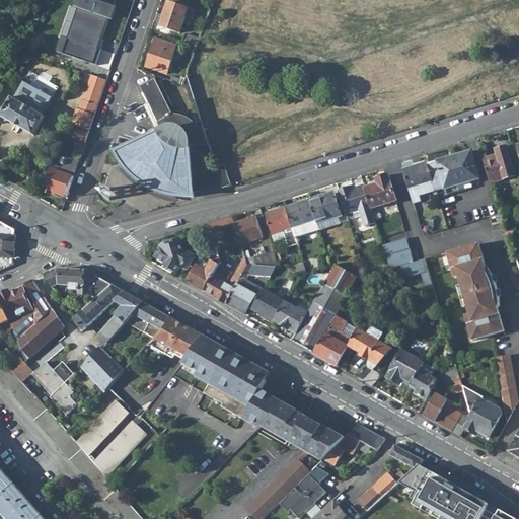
[(73,0),(56,51),(97,66),(103,49),(99,48),(116,0),(73,0)]
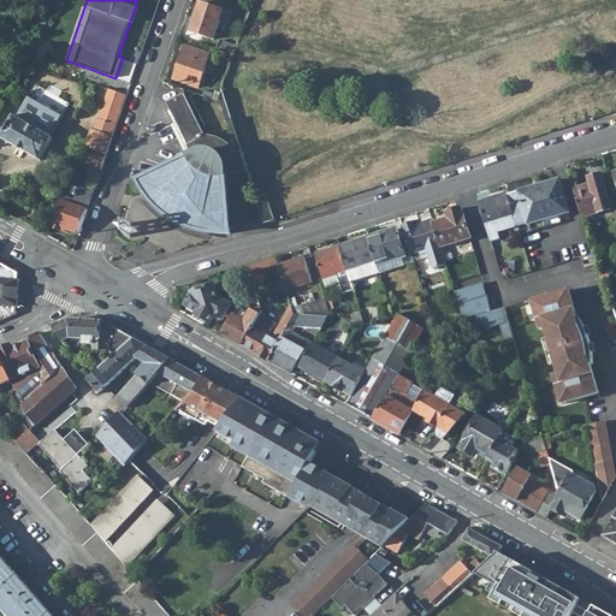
[(200,3),(190,31),(213,39),(218,24),(220,19),(229,22),(236,24),(240,16),(223,10),(200,3)]
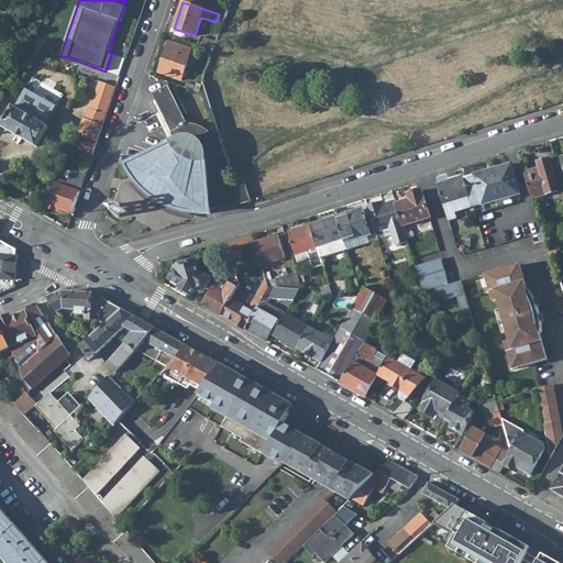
[(202,36),(199,45),(213,51),(217,41),(202,36)]
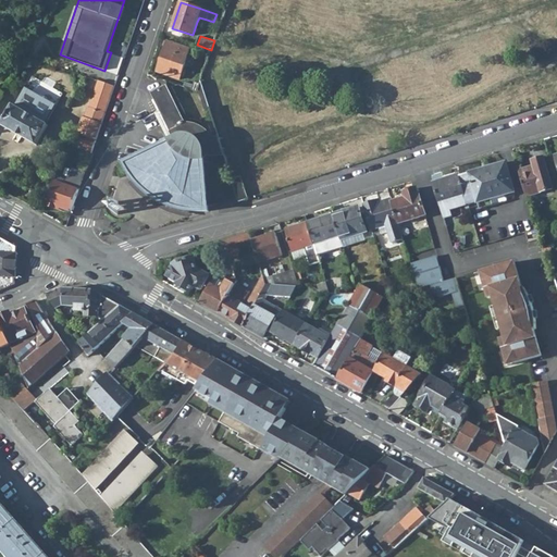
[(28,39),(19,54),(25,56),(33,41),(28,39)]
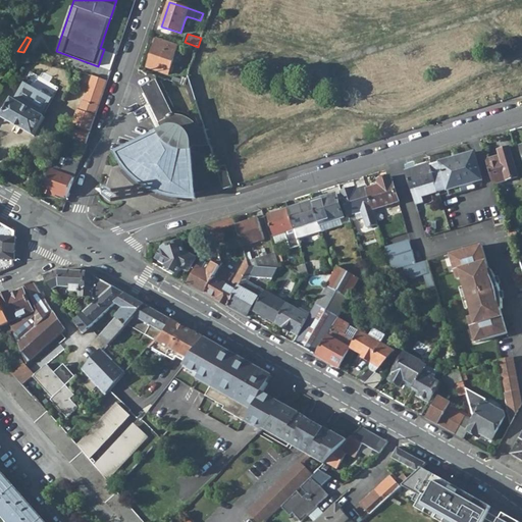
[(157,38),(147,67),(168,74),(178,46),(157,38)]
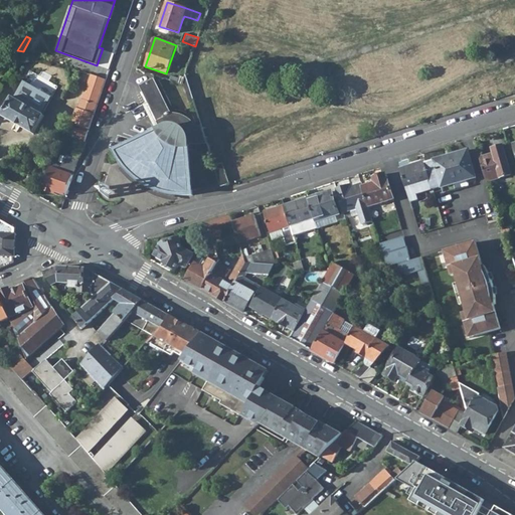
[(76,108),(71,124),(74,125),(89,130),(106,79),(97,76),(91,74),(82,99),(81,99),(77,109),(76,108)]
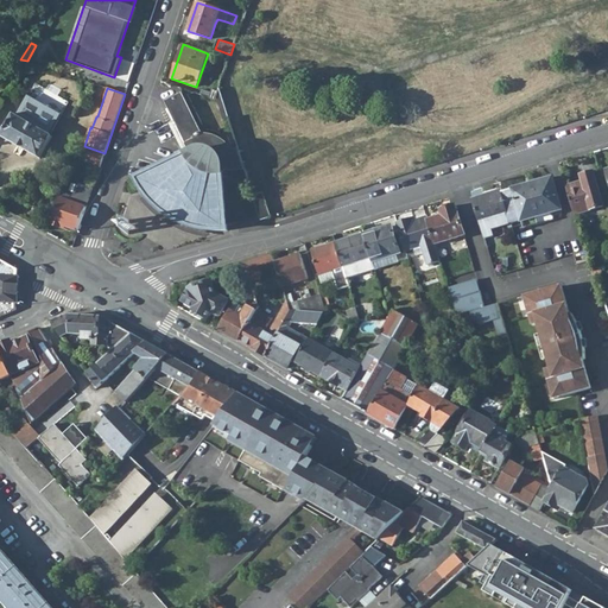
[(216,99),(223,119),(228,118),(219,88),(216,99)]
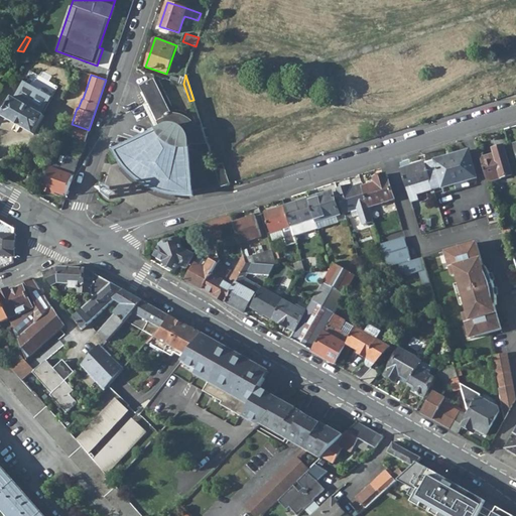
[(189,144),(208,143),(203,127),(197,128),(195,125),(189,121),(184,117),(180,116),(175,115),(171,115),(154,80),(141,86),(162,129),(116,150),(120,158),(125,164),(129,169),(138,178),(148,185),(158,189),(167,192),(177,195),(187,196),(195,195),(194,189),(196,189),(200,188),(210,185),(206,174),(205,175),(200,177),(197,177),(198,179),(192,179),(189,144)]
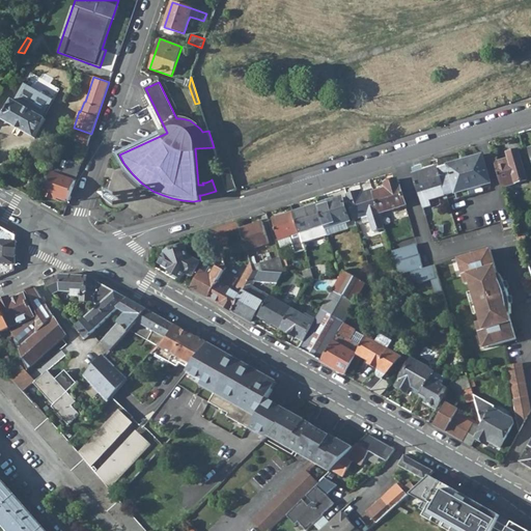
[(12,100),(1,119),(35,138),(46,119),(44,118),(54,101),(25,84),(15,102),(12,100)]
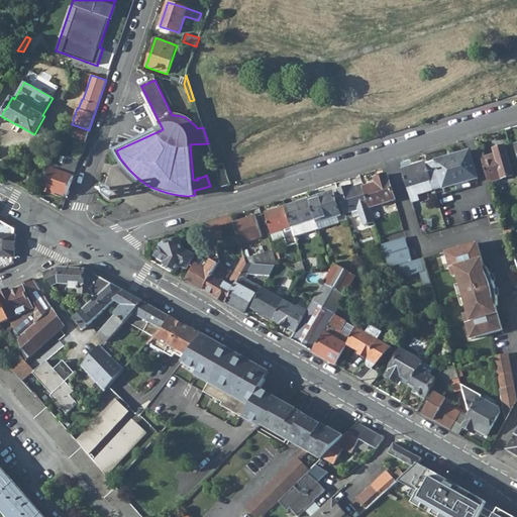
[(75,125),(70,137),(85,142),(89,130),(75,125)]
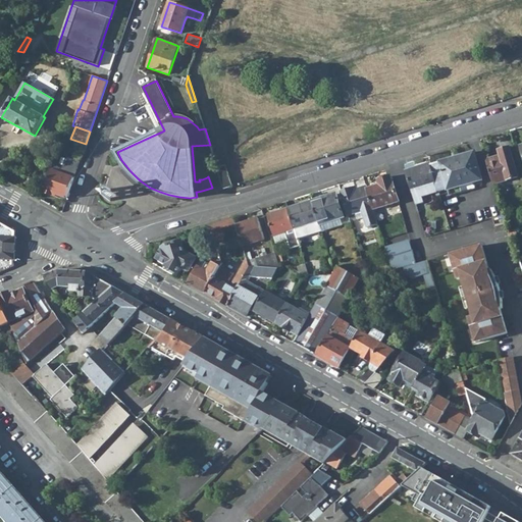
[(486,159),(493,185),(494,184),(519,176),(510,147),(499,151),(501,155),(487,159),(486,159)]
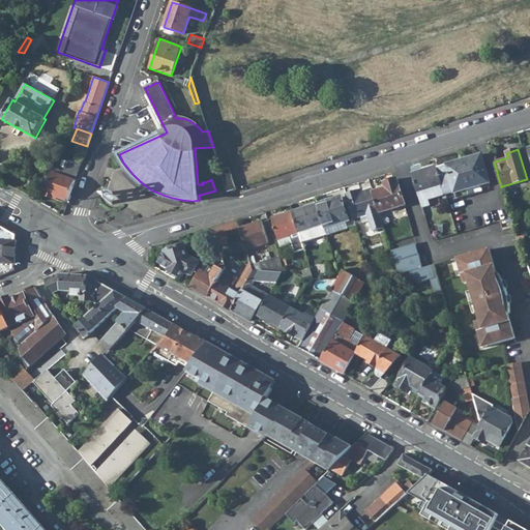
[(437,168),(445,195),(454,192),(454,193),(490,183),(481,154),(446,165),(446,166),(437,168)]
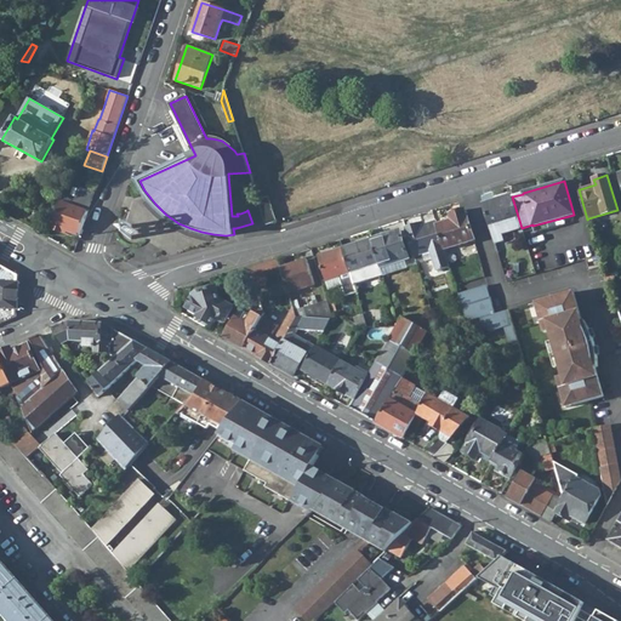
[(61,200),(51,228),(63,232),(63,229),(80,235),(95,193),(79,187),(74,200),(70,199),(69,204),(61,200)]
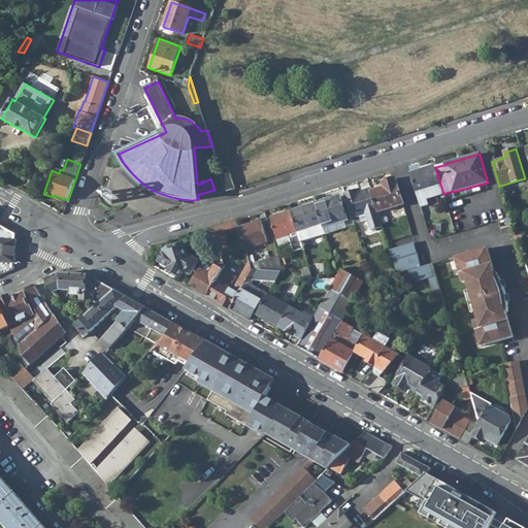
[(410,173),(417,194),(421,207),(429,205),(427,198),(443,194),(435,167),(435,166),(410,173)]
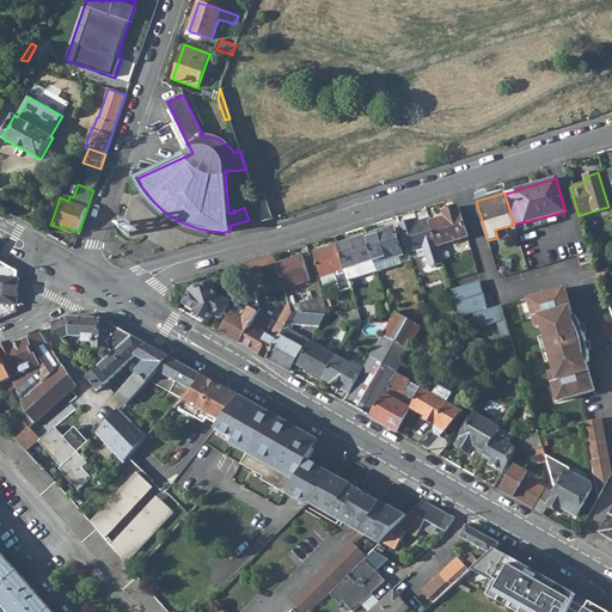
[(273,218),(264,194),(255,197),(262,221),(273,218)]
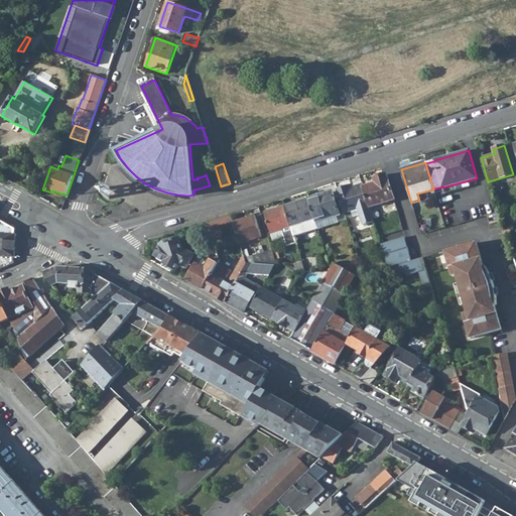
[(125,164),(121,167),(125,172),(135,182),(146,189),(156,195),(166,198),(177,200),(177,195),(167,192),(158,189),(148,185),(138,178),(129,169),(125,164)]
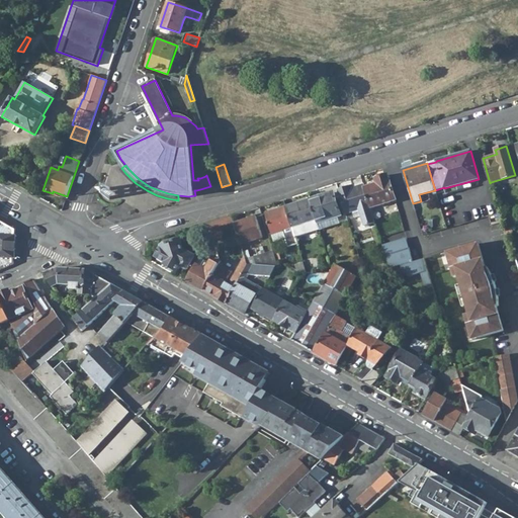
[(364,188),(371,208),(397,200),(389,174),(389,175),(375,179),(376,184),(364,188)]
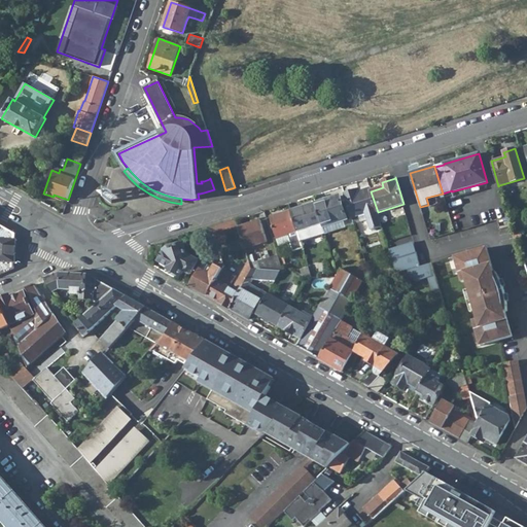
[(344,195),(351,217),(352,217),(359,215),(366,213),(369,220),(372,231),(382,226),(378,212),(371,191),(371,188),(360,191),(357,192),(356,190),(345,194),(344,195)]
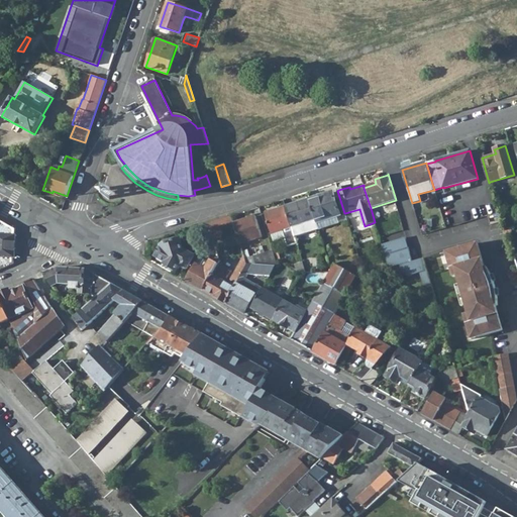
[(109,188),(103,195),(109,201),(115,195),(109,188)]
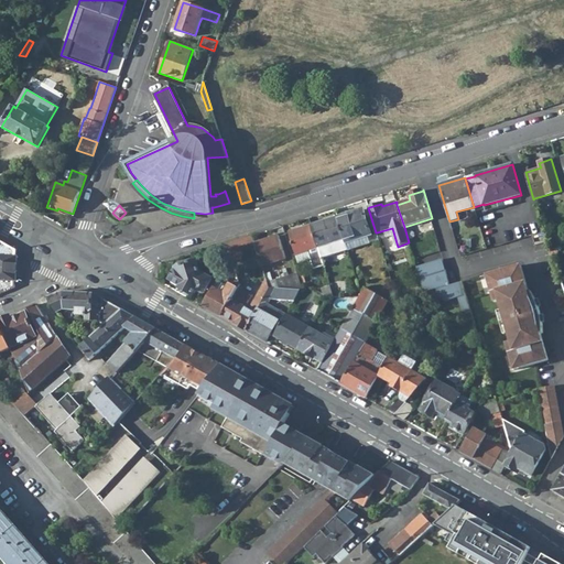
[(345,240),(346,242),(368,236),(371,235),(364,209),(338,217),(345,240)]
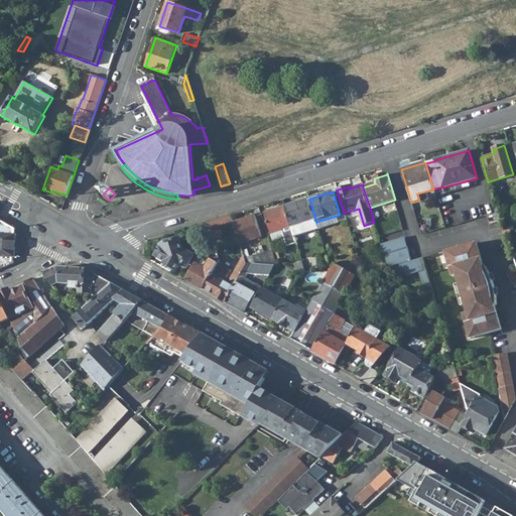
[(285,206),(291,227),(315,220),(309,199),(285,206)]
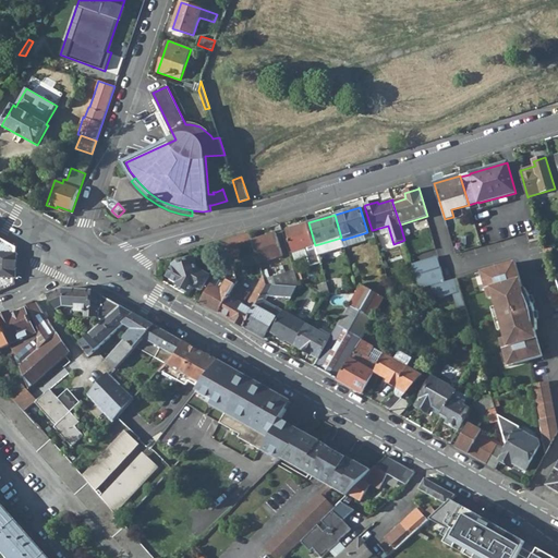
[(286,230),(292,253),(305,249),(311,266),(320,263),(318,255),(315,245),(308,222),(286,230)]
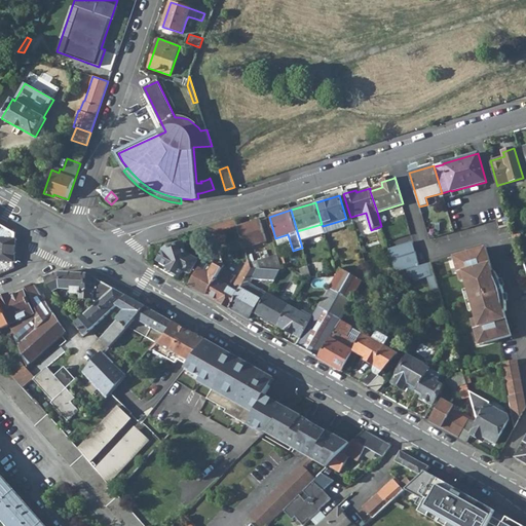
[(359,215),(361,222),(368,220),(366,213),(359,215)]
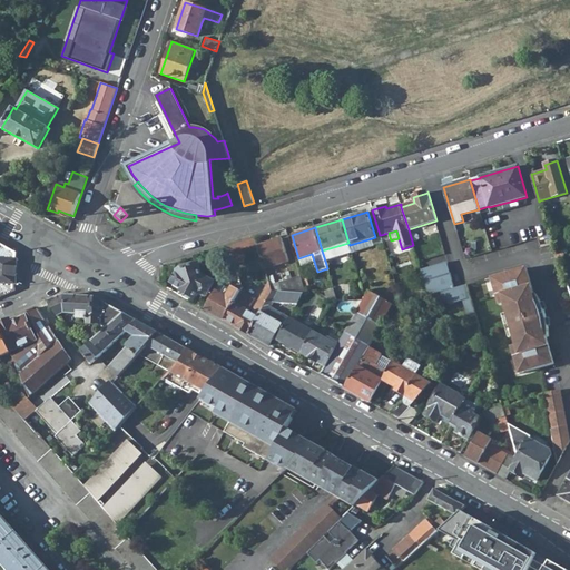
[(236,267),(237,272),(247,268),(242,251),(258,246),(256,237),(228,246),(236,267)]
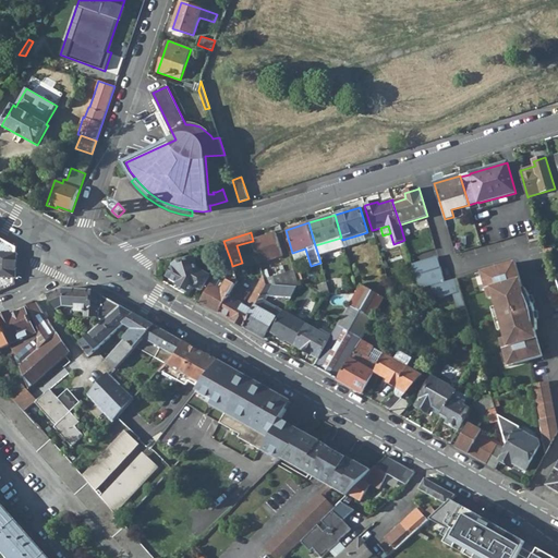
[(253,241),(259,263),(283,255),(277,233),(253,241)]
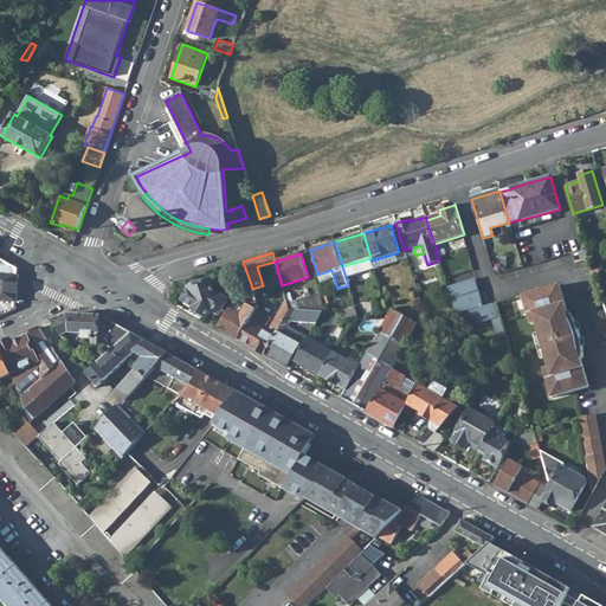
[(374,269),(398,262),(395,253),(372,260),(374,269)]
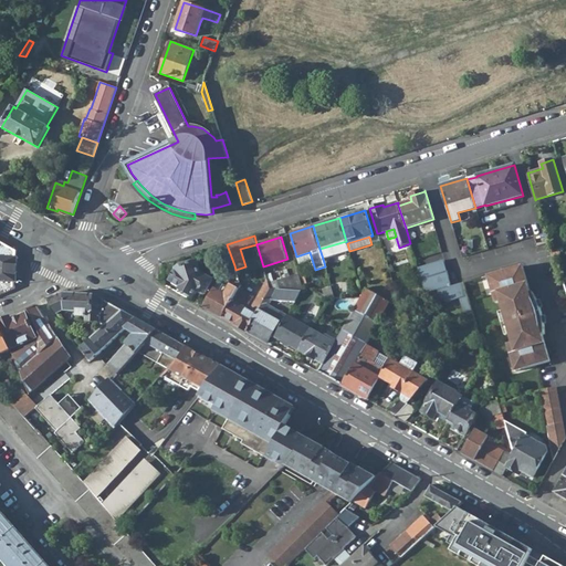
[(0,240),(0,294),(14,287),(14,281),(17,281),(18,257),(16,257),(16,249),(0,240)]
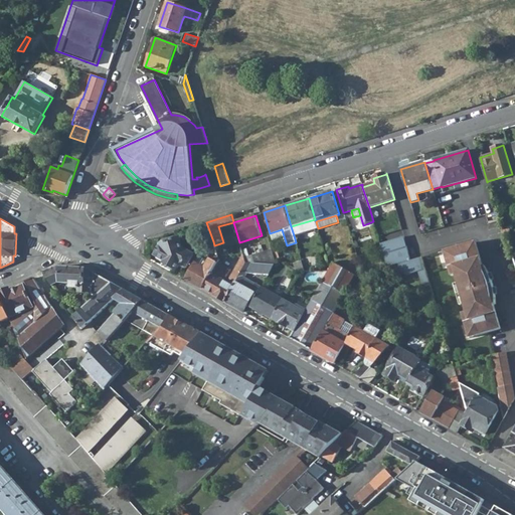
[(291,226),(294,235),(318,228),(316,221),(315,219),(291,226)]
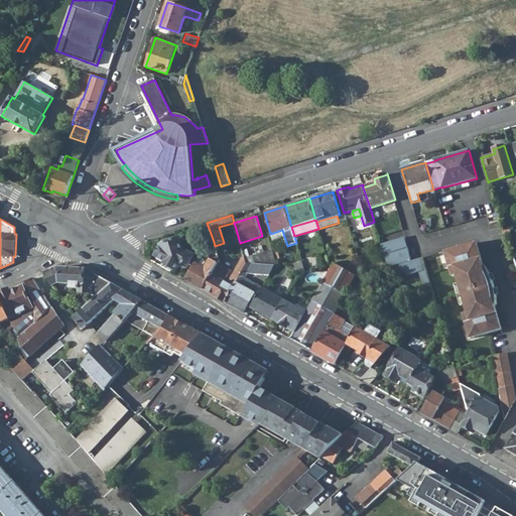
[(502,230),(504,235),(512,233),(510,227),(502,230)]
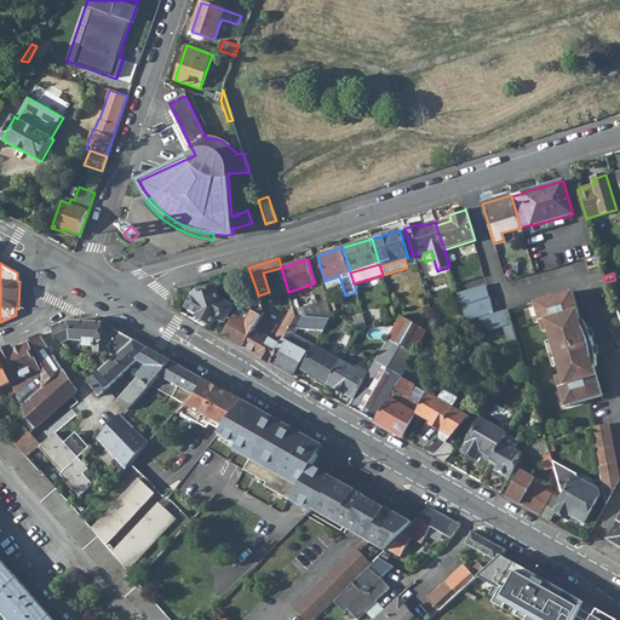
[(486,298),(482,286),(458,293),(466,319),(466,321),(480,316),(483,327),(491,331),(504,327),(512,323),(509,309),(495,314),(494,313),(491,296),(486,298)]
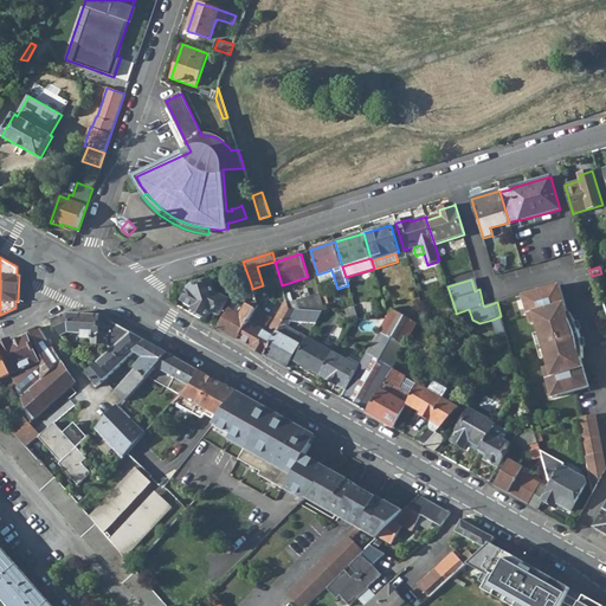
[(194,307),(191,314),(206,322),(211,310),(219,315),(227,300),(216,292),(212,281),(189,288),(189,289),(184,301),(194,307)]
